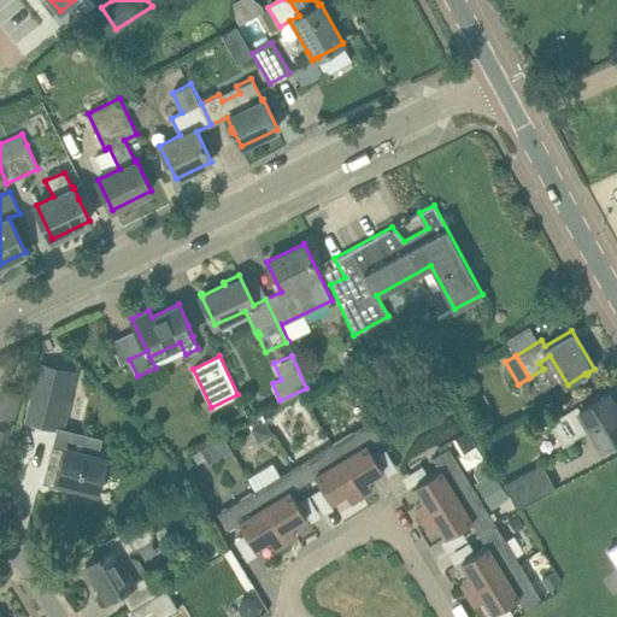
[(33,389),(25,418),(58,427),(64,428),(68,416),(71,400),(68,399),(75,370),(40,360),(33,389)]
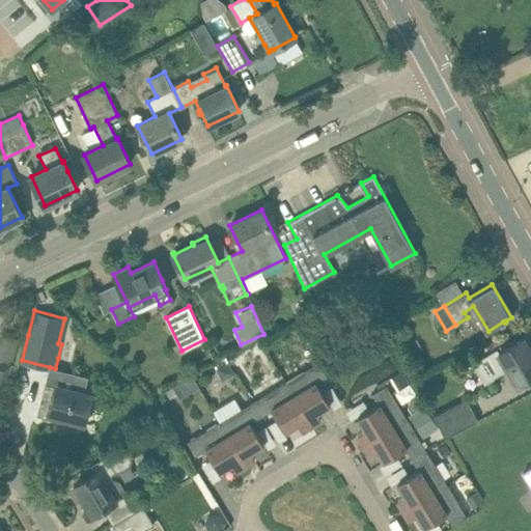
[(481,369),(487,381),(507,369),(518,385),(530,376),(530,351),(530,352),(527,344),(524,346),(520,340),(498,353),(496,348),(477,360),(482,368),(481,369)]
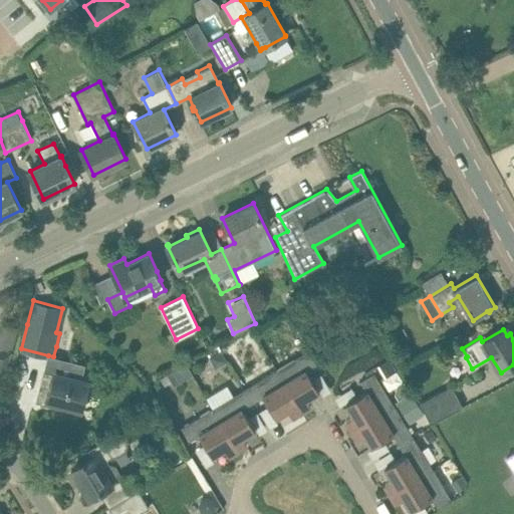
[(0,360),(7,363),(10,351),(0,347),(0,360)]
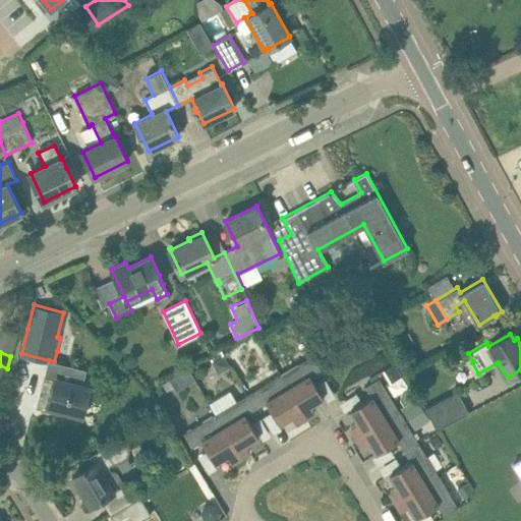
[(280,374),(305,417),(315,411),(311,404),(324,397),(312,379),(313,373),(321,368),(312,354),(280,374)]
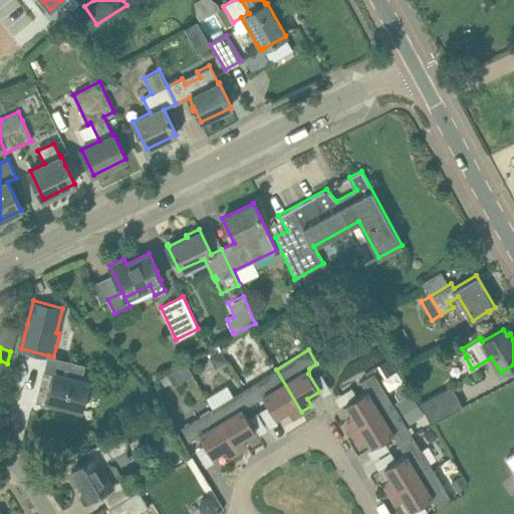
[(167,373),(175,386),(193,374),(186,362),(167,373)]
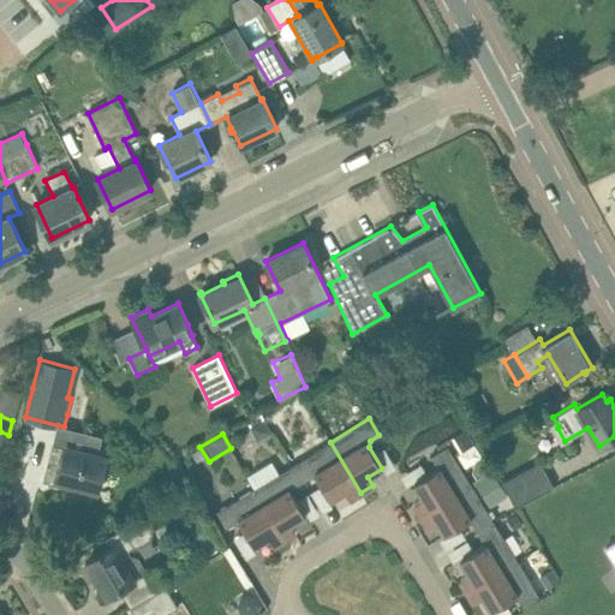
[(51,458),(45,479),(59,483),(59,479),(97,489),(103,466),(106,457),(67,447),(53,442),(53,445),(49,458),(51,458)]
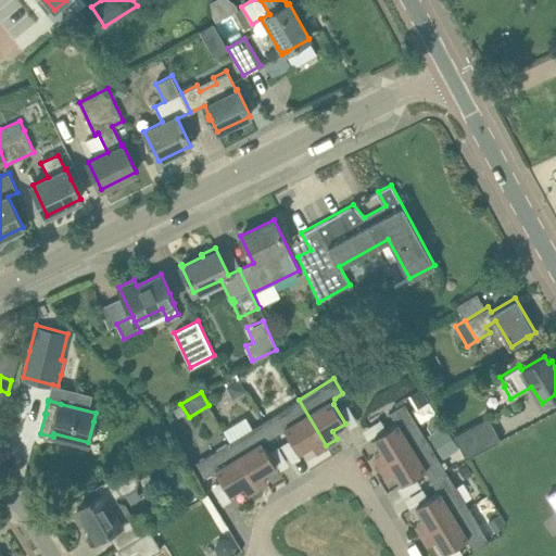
[(264,420),(274,436),(281,430),(287,432),(299,452),(312,443),(316,451),(326,445),(299,400),(264,420)]
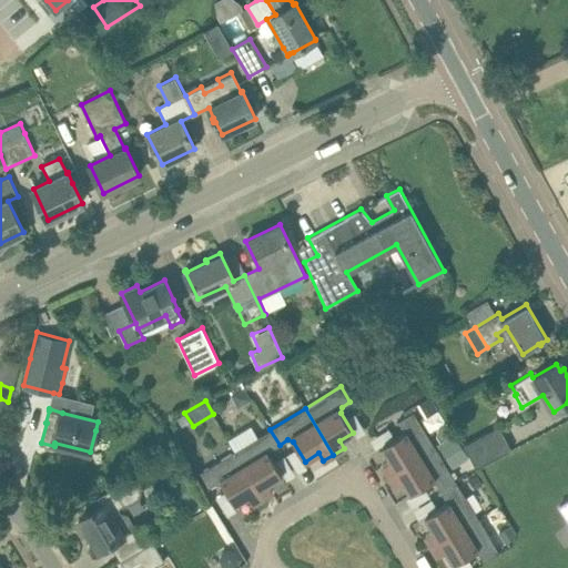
[(382,464),(388,475),(435,446),(413,412),(398,421),(403,428),(402,434),(382,446),(389,459),(382,464)]
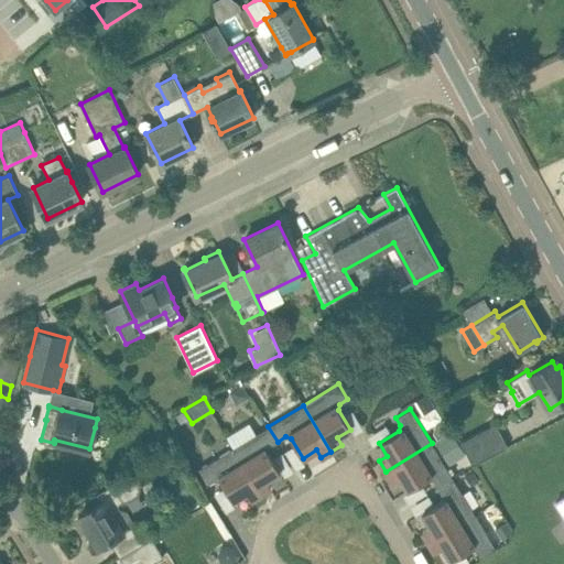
[(436,421),(433,432),(437,438),(451,431),(443,418),(436,421)]
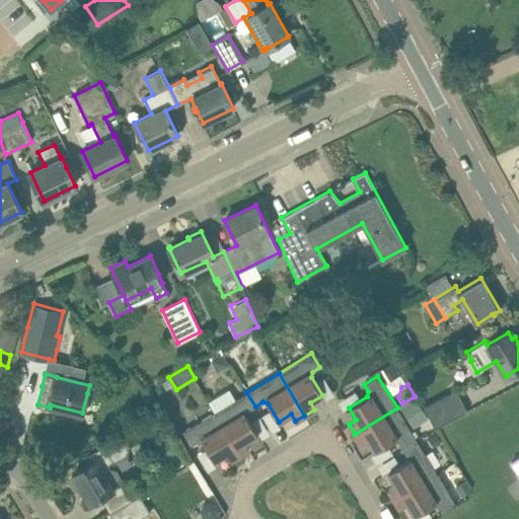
[(456,389),(424,405),(435,428),(467,411),(456,389)]
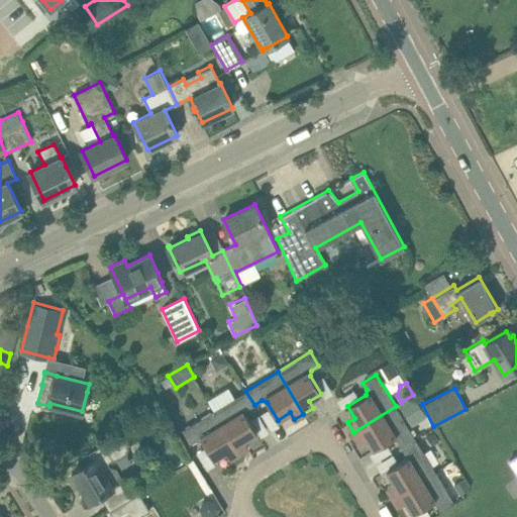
[(245,391),(213,410),(239,452),(248,446),(244,440),(256,432),(245,414),(246,409),(254,405),(245,391)]
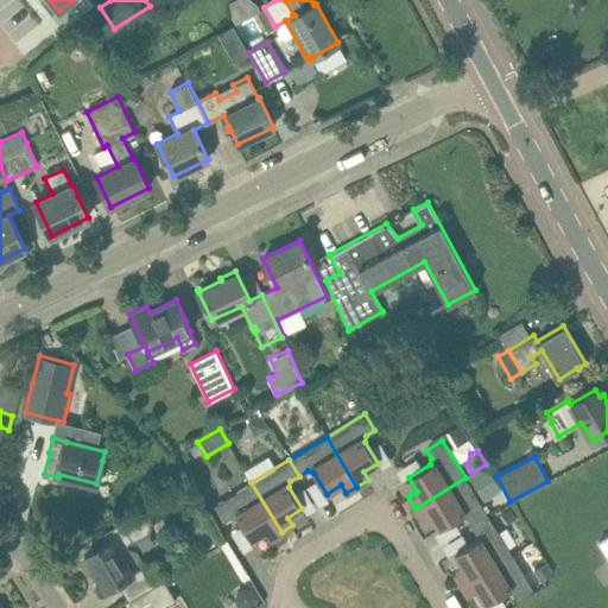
[(467,517),(472,526),(488,515),(466,477),(416,508),(423,519),(431,514),(439,529),(461,515),(467,517)]
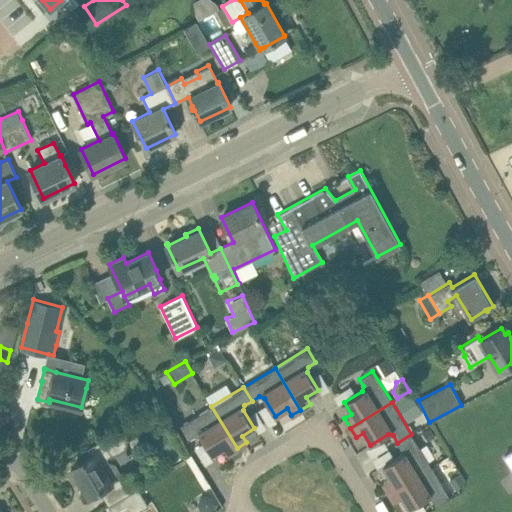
[(237,448),(211,406),(180,426),(188,439),(195,435),(200,436),(211,454),(223,447),(228,454),(237,448)]
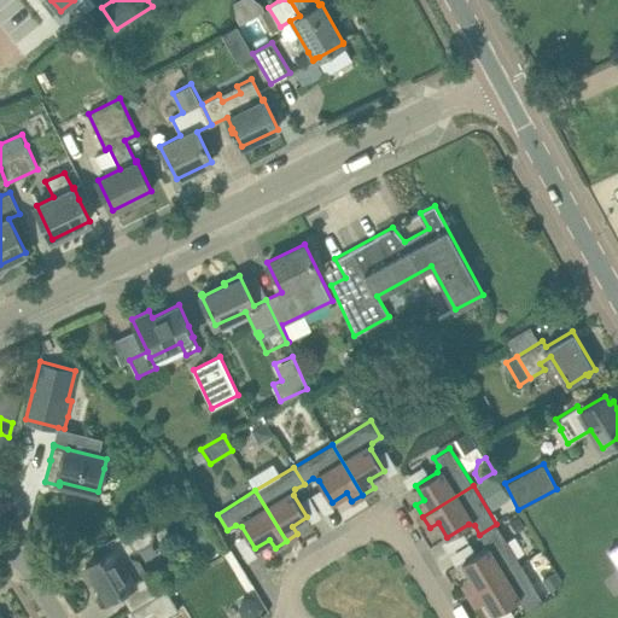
[(120,592),(130,610),(165,588),(156,571),(149,575),(139,559),(132,558),(129,552),(135,548),(139,549),(151,542),(155,531),(145,516),(105,540),(111,549),(87,564),(108,599),(120,592)]
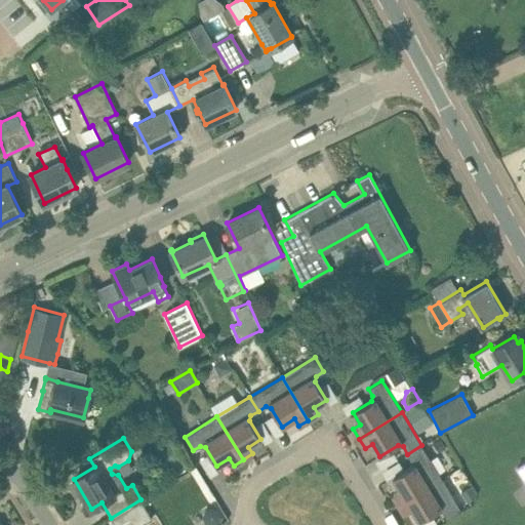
[(170,443),(161,449),(177,475),(187,469),(193,465),(177,439),(170,443)]
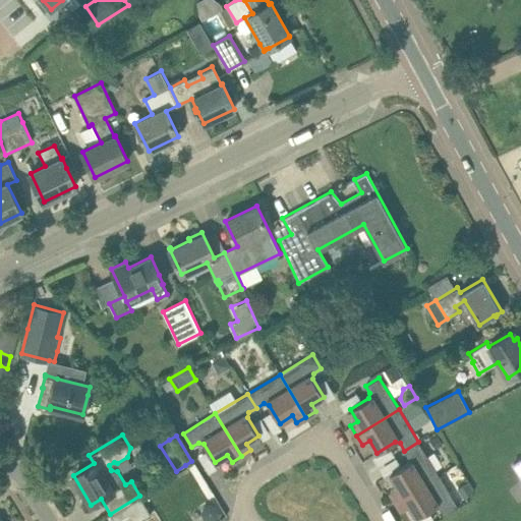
[(390,490),(396,500),(439,474),(418,442),(404,451),(409,458),(408,463),(390,474),(397,486),(390,490)]
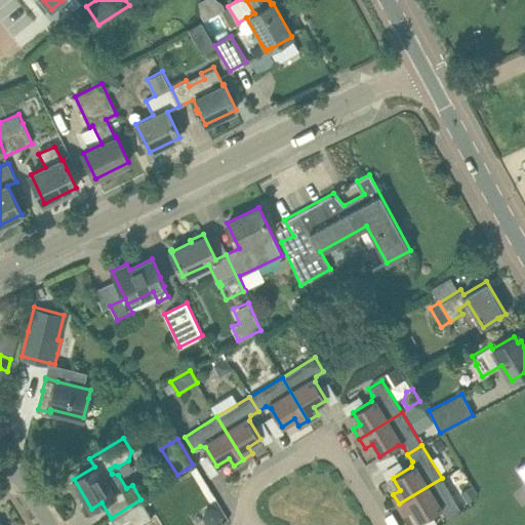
[(399,503),(405,514),(411,509),(419,522),(438,511),(443,512),(447,519),(461,511),(442,478),(399,503)]
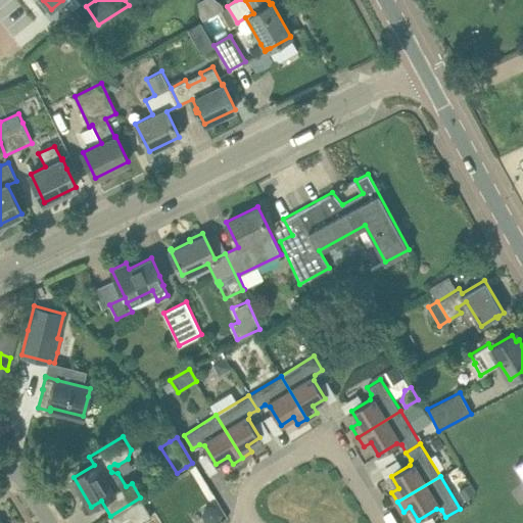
[(110,516),(114,522),(139,522),(151,516),(140,497),(110,516)]
